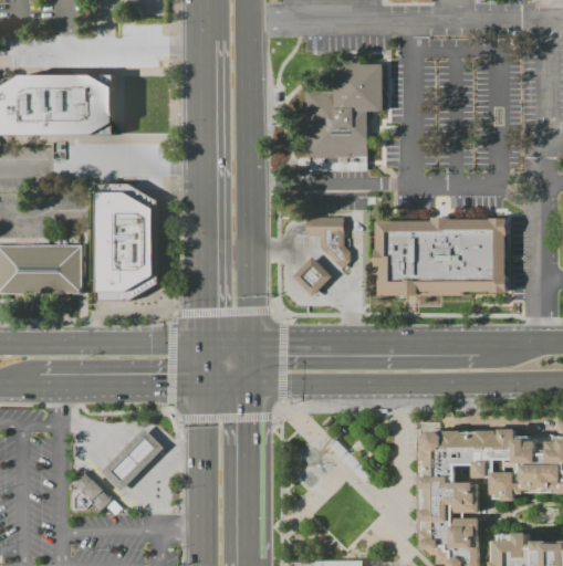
[(333,64),(382,64),(382,112),(364,112),(364,158),(300,158),(300,91),(333,91),(333,64)]
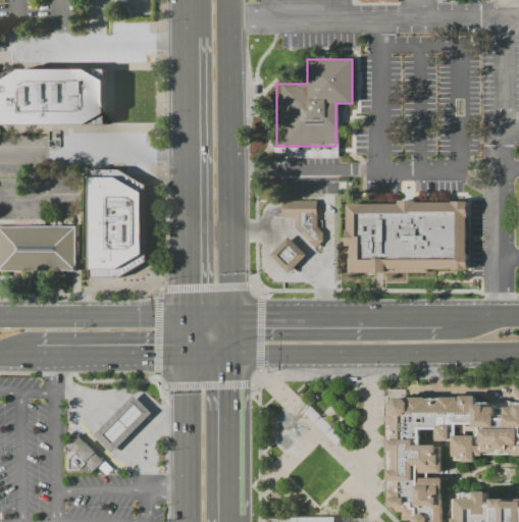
[(19,68),(87,69),(103,81),(103,113),(86,124),(0,125),(0,82),(19,68)]
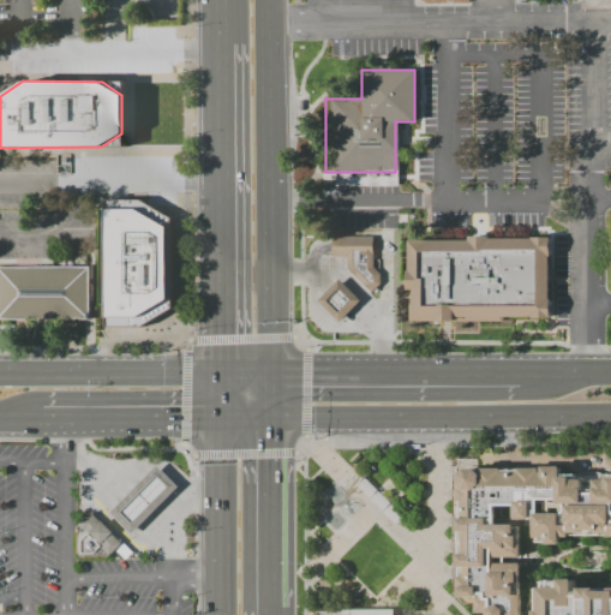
[(103,202),(139,201),(167,220),(166,308),(136,328),(102,327),(103,202)]
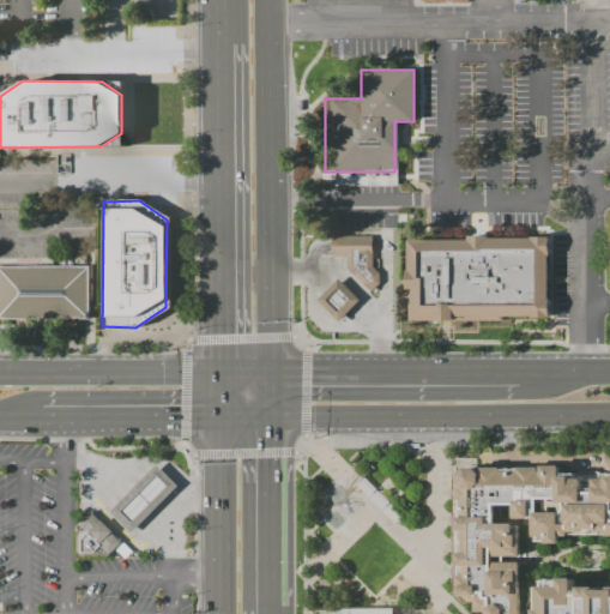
[(328,236),(369,236),(370,246),(370,268),(376,272),(376,284),(367,293),(343,268),(343,257),(328,257),(328,246),(328,236)]
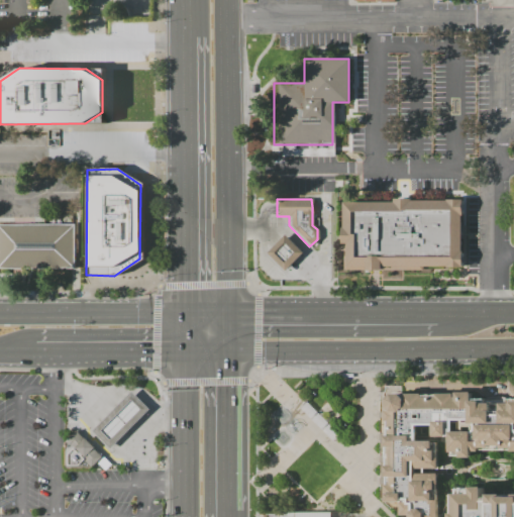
[(340,228),(341,228),(341,203),(392,203),(392,199),(409,199),(409,202),(445,201),(445,200),(460,200),(460,216),(459,216),(459,240),(459,251),(461,251),(461,268),(445,268),(445,267),(421,267),(421,271),(404,271),(404,267),(380,268),(380,271),(365,271),(365,270),(342,270),(342,244),(340,244),(340,228)]
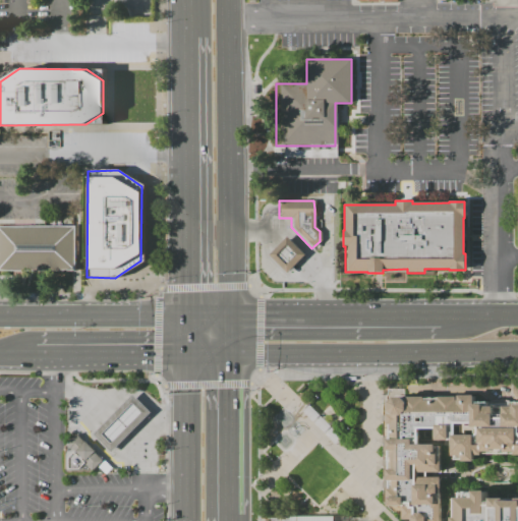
[(0,226),(74,226),(74,270),(0,270),(0,226)]
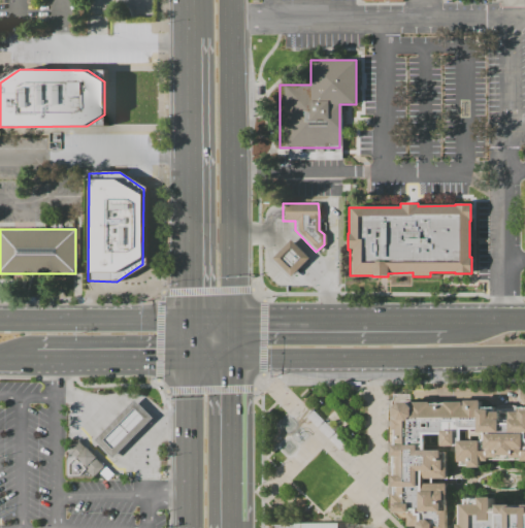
[(289,240),(306,258),(289,275),(271,258),(289,240)]
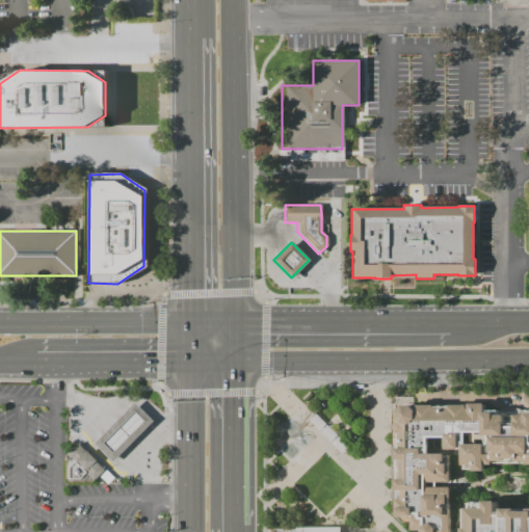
[(133,403),(151,421),(140,432),(111,460),(94,443),(111,425),(133,403)]
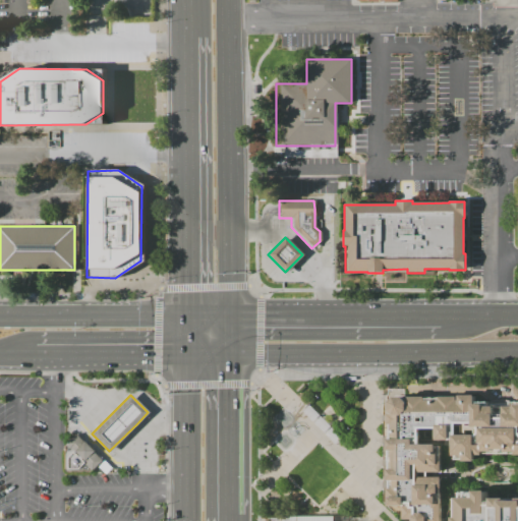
[(440,476),(440,520),(411,520),(411,519),(401,519),(401,506),(387,506),(386,414),(391,414),(388,410),(388,403),(393,398),(400,398),(403,399),(405,399),(405,397),(423,397),(423,399),(430,399),(437,399),(437,397),(457,397),(457,396),(473,396),(473,401),(517,401),(517,454),(473,455),(473,461),(461,461),(461,456),(451,456),(451,440),(435,440),(435,428),(418,428),(418,444),(440,444),(440,472),(426,472),(426,476),(440,476)]
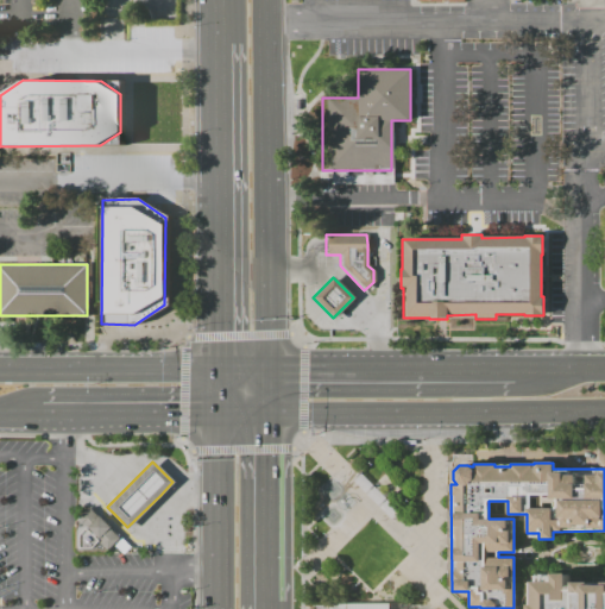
[(351,481),(390,519),(396,513),(357,475),(351,481)]
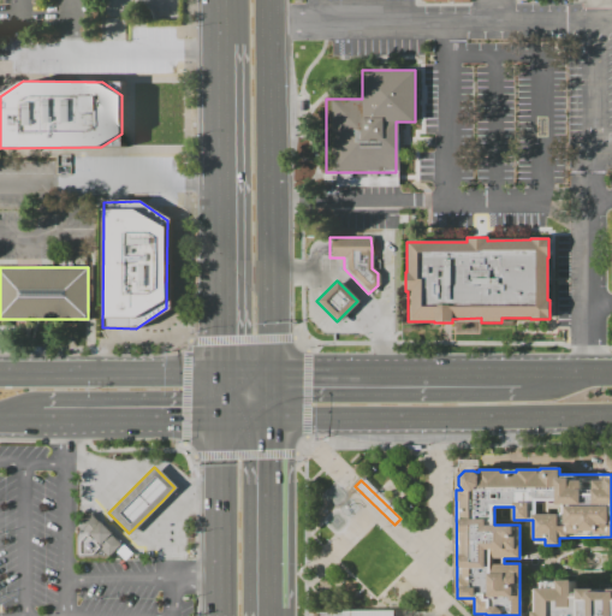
[(88,511),(118,542),(105,556),(75,556),(73,526),(88,511)]
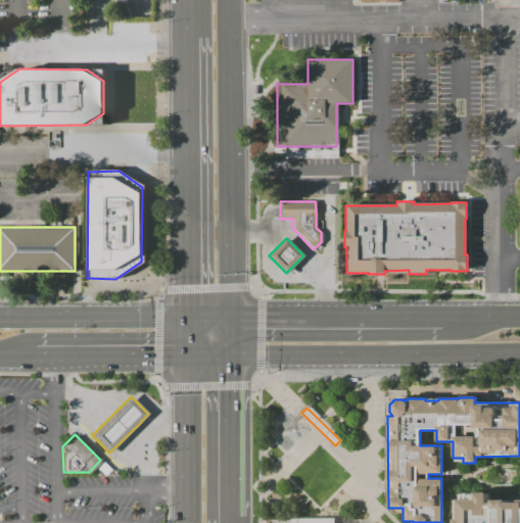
[(519,522),(519,502),(489,502),(488,493),(455,493),(455,522),(519,522)]
